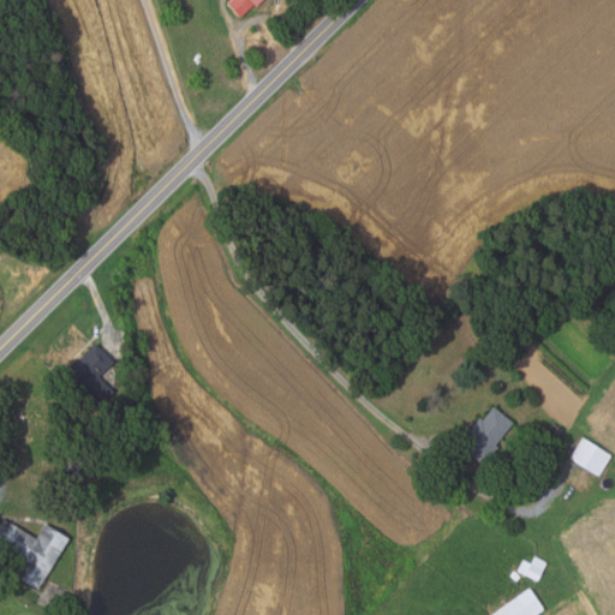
[(240,17),(227,3),(230,0),(261,0),(255,6),(254,4),(240,17)]
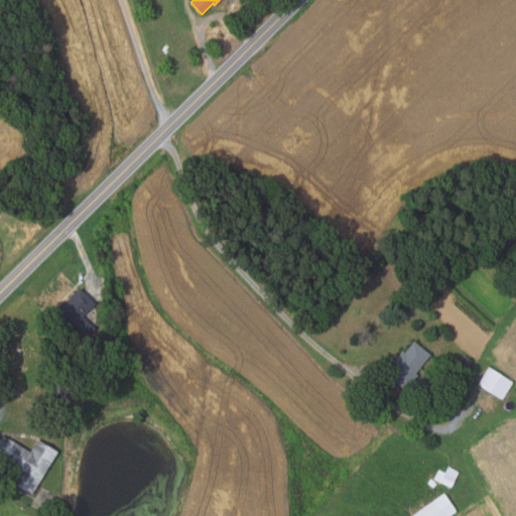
[(80,344),(52,315),(80,288),(96,304),(84,316),(95,329),(80,344)]
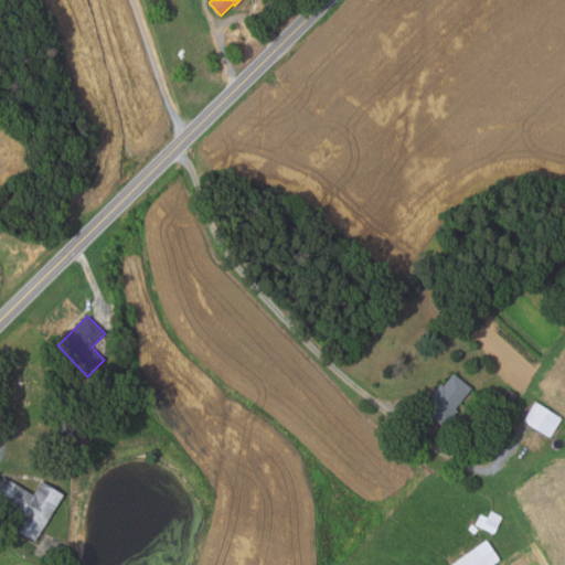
[(446,428),(424,411),(430,402),(428,400),(441,383),(444,385),(455,371),(466,381),(465,383),(471,388),(456,408),(459,411),(446,428)]
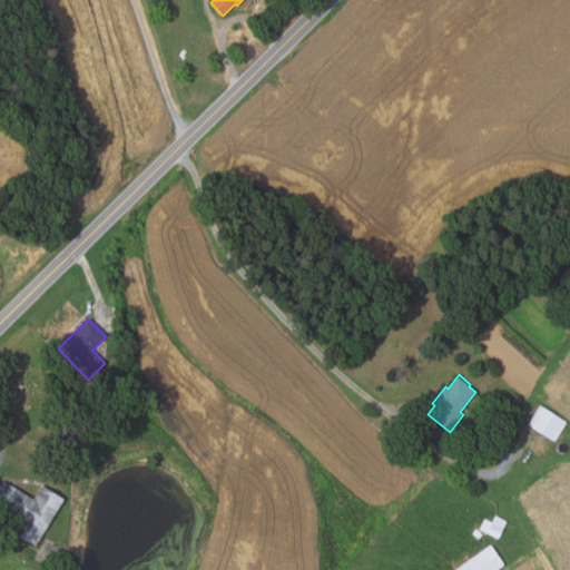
[(511,392),(521,397),(511,414),(502,410),(511,392)]
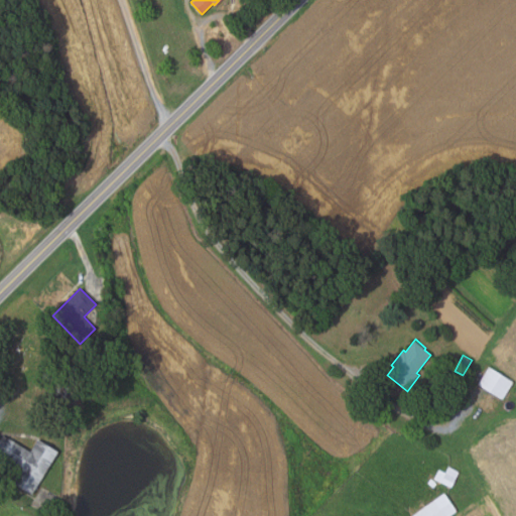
[(502,399),(479,384),(489,368),(513,383),(502,399)]
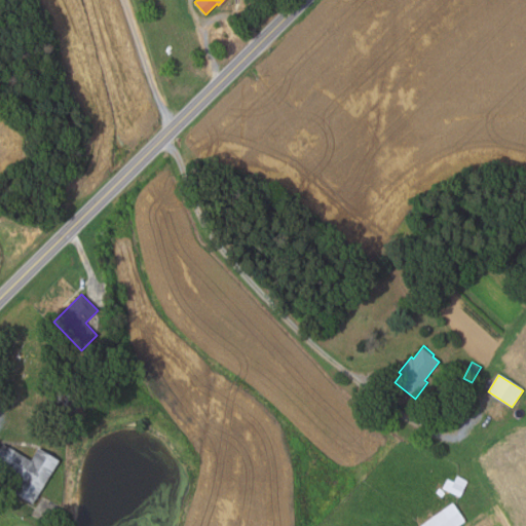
[(60,386),(71,389),(67,406),(55,404),(60,386)]
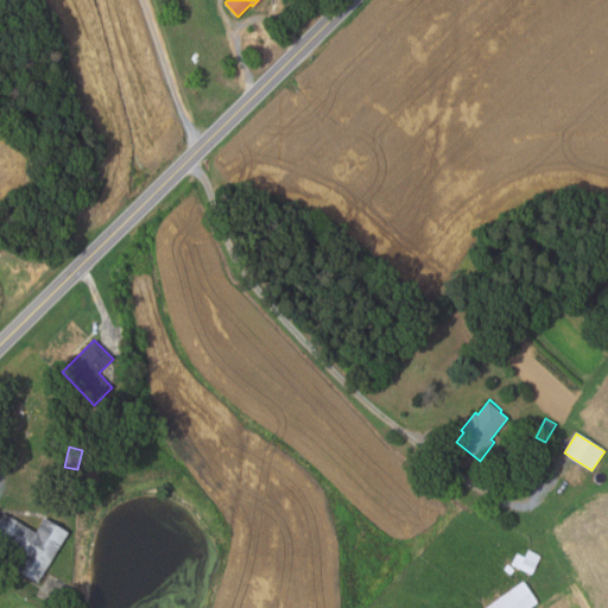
[(67,487),(76,489),(74,498),(64,494),(67,487)]
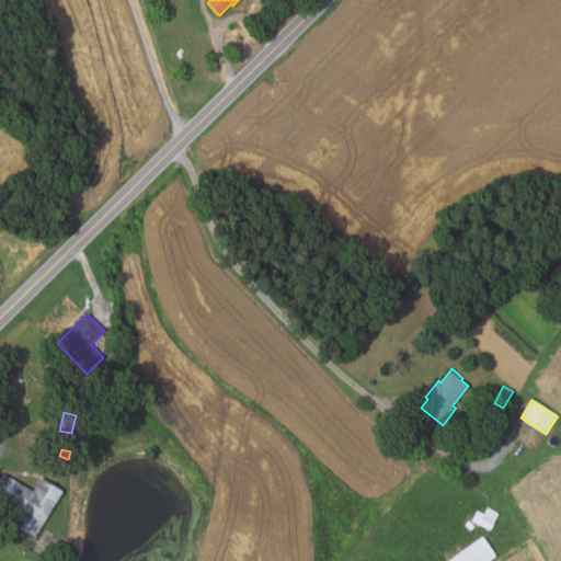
[(35,537),(12,523),(20,510),(0,496),(0,478),(3,472),(33,491),(41,478),(63,492),(35,537)]
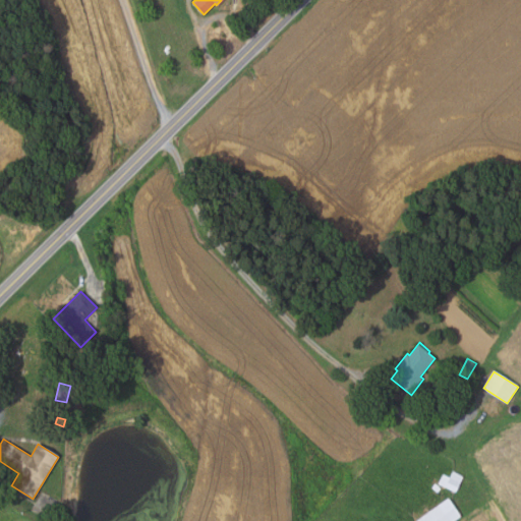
[(464,476),(455,493),(439,484),(444,474),(450,477),(453,471),(464,476)]
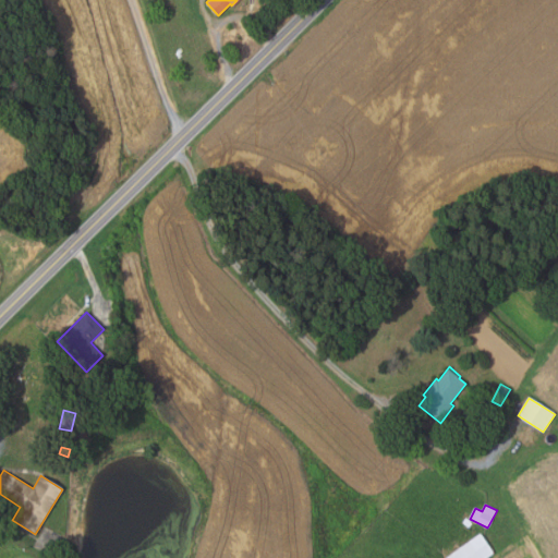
[(485,557),(445,557),(480,533),(494,553),(485,557)]
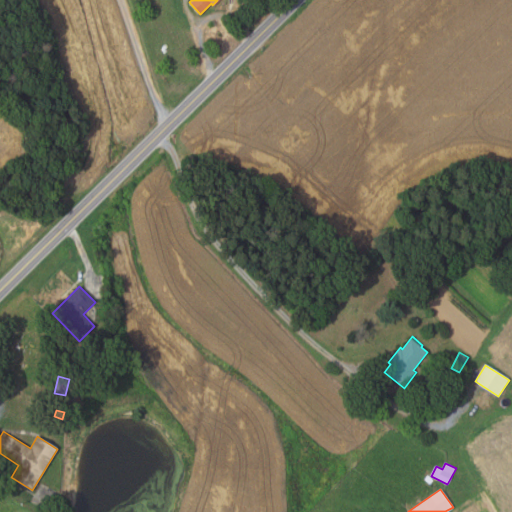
All buildings are outlined.
